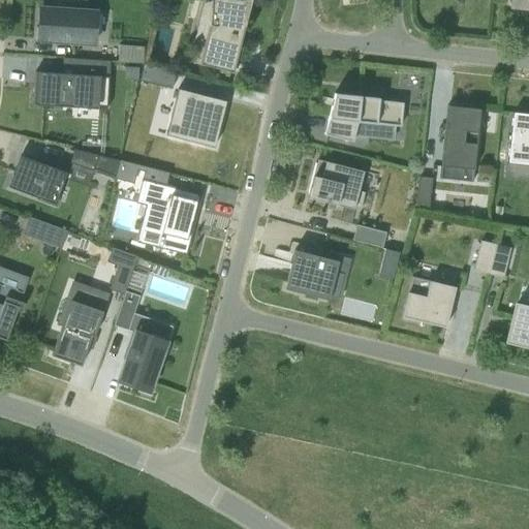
[(210,0),(208,28),(198,65),(227,72),(237,35),(242,37),(244,27),(251,0),(210,0)]
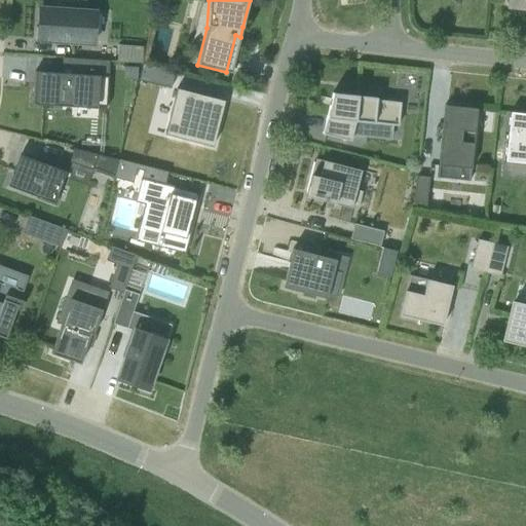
[(525,0),(506,0),(506,9),(525,10),(525,0)]
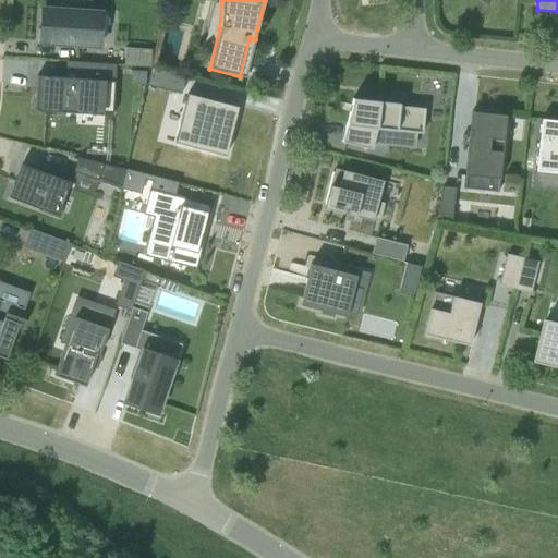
[(101,14),(43,10),(40,32),(46,32),(45,43),(57,43),(57,44),(99,46),(101,14)]
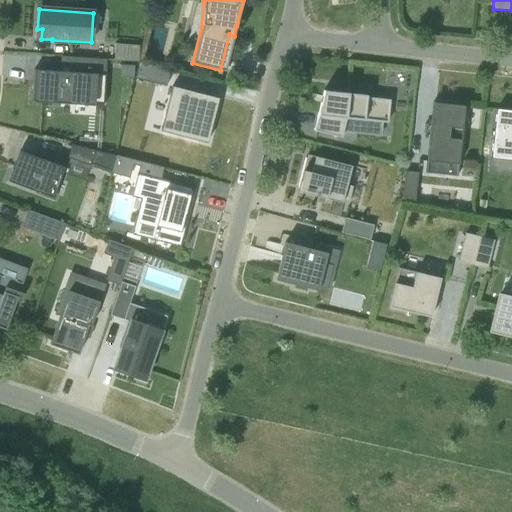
[(114,60),(138,61),(139,45),(115,44),(114,60)]
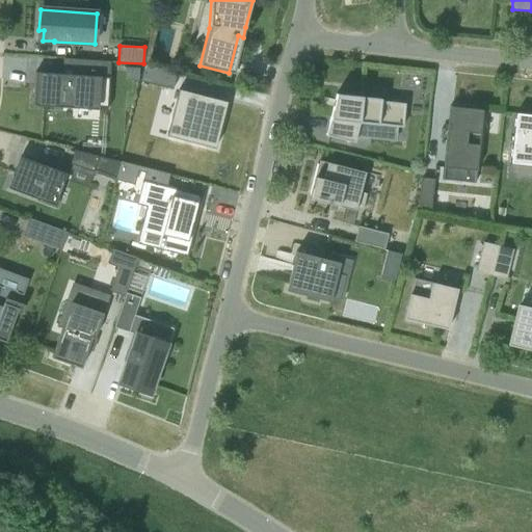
[(173,89),(173,88),(171,87),(176,74),(177,74),(177,73),(144,64),(140,81),(173,89)]
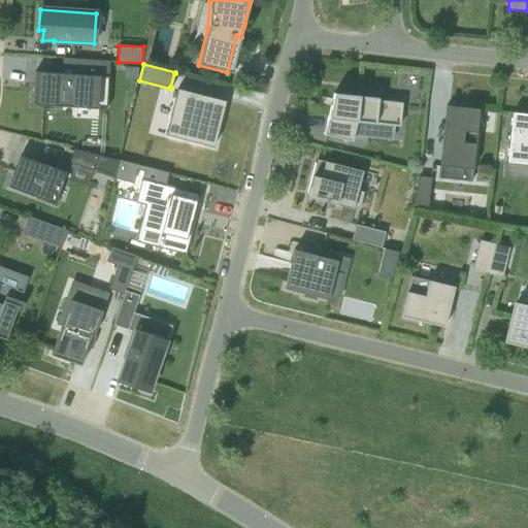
[(125,79),(137,80),(137,68),(125,67),(125,79)]
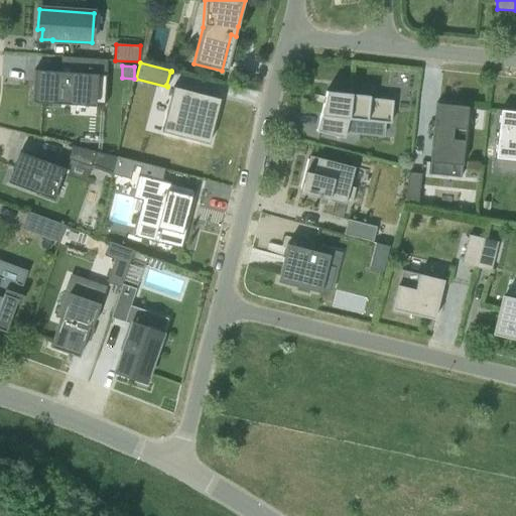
[(33,70),(31,102),(69,105),(70,100),(90,102),(91,87),(101,88),(102,72),(70,70),(70,73),(33,70)]
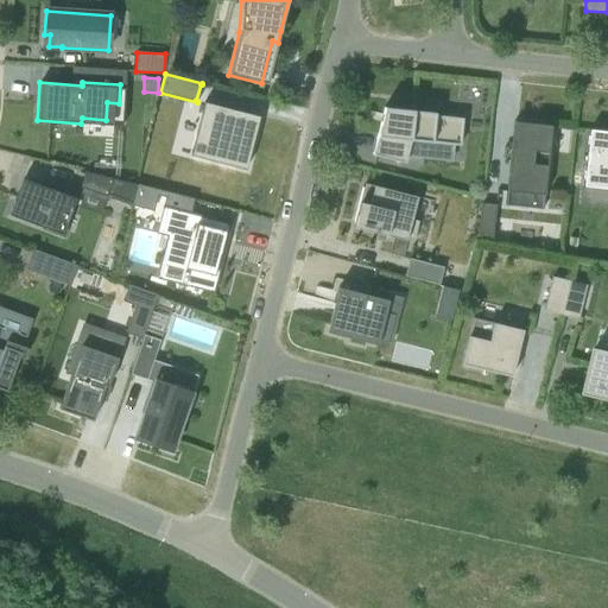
[(259,114),(213,100),(195,168),(246,181),(259,114)]
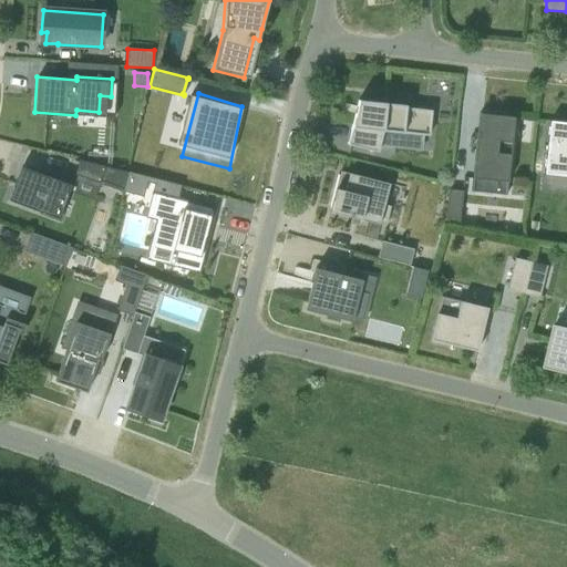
[(382,132),(429,136),(432,111),(405,109),(405,106),(358,101),(347,145),(377,153),(382,132)]
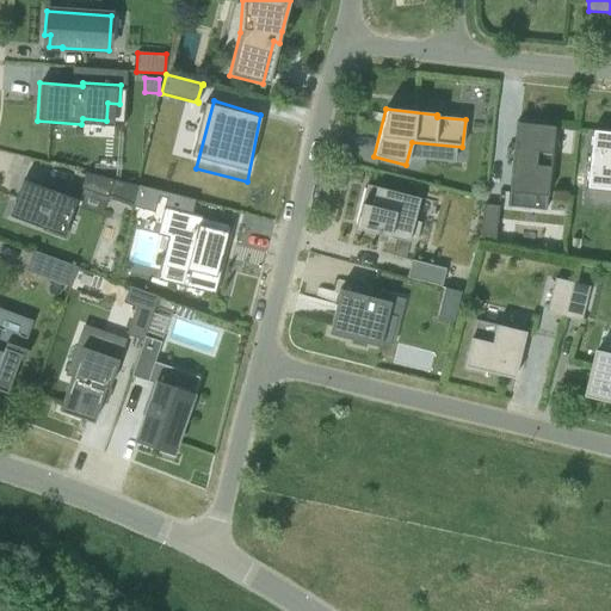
[(547,197),(554,127),(516,123),(508,193),(511,193),(511,192),(545,196),(545,197),(547,197)]
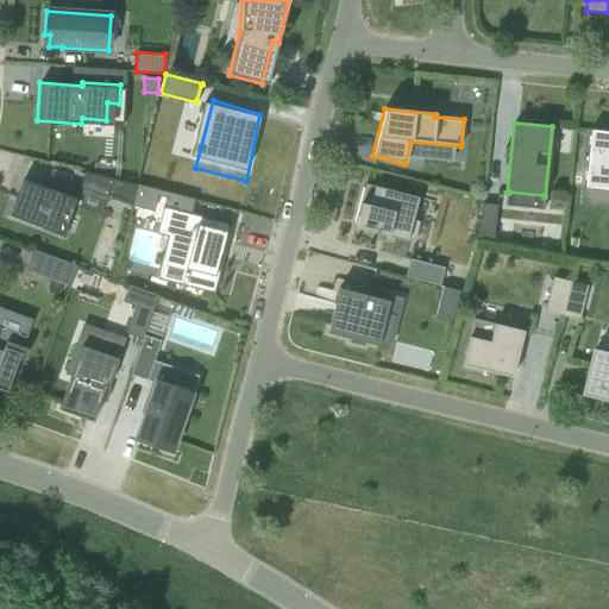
[(608,132),(590,131),(584,187),(608,189),(608,132)]
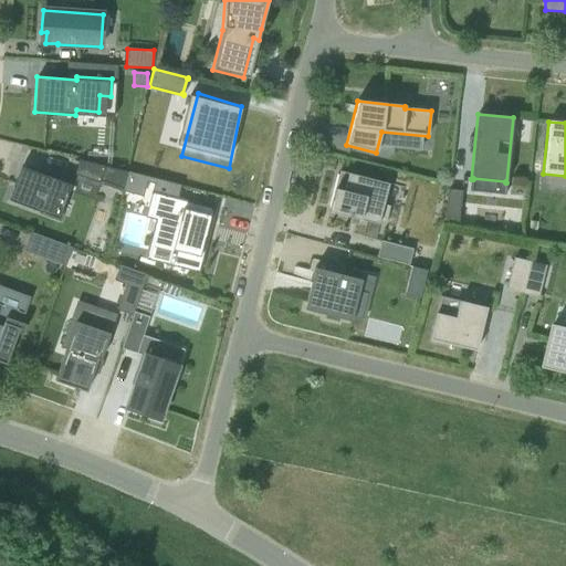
[(105,167),(80,160),(74,175),(100,185),(105,167)]
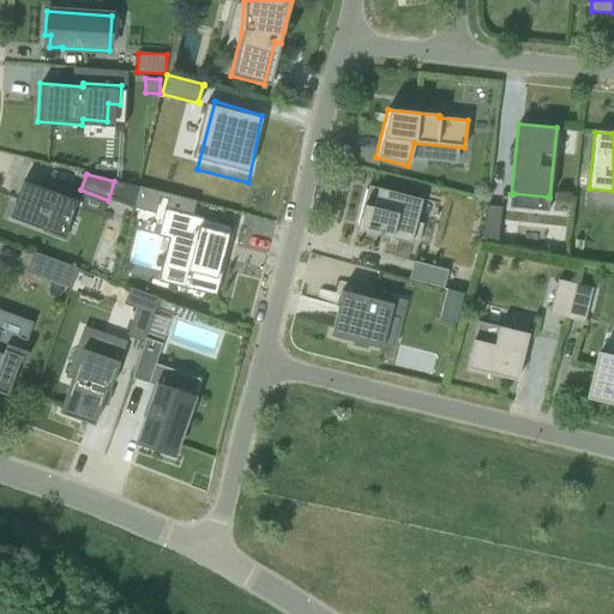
[(64,238),(77,200),(23,180),(10,218),(64,238)]
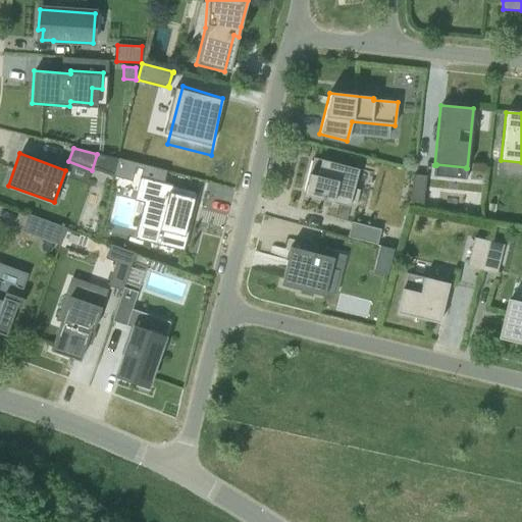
[(351,207),(361,169),(312,157),(303,195),(351,207)]
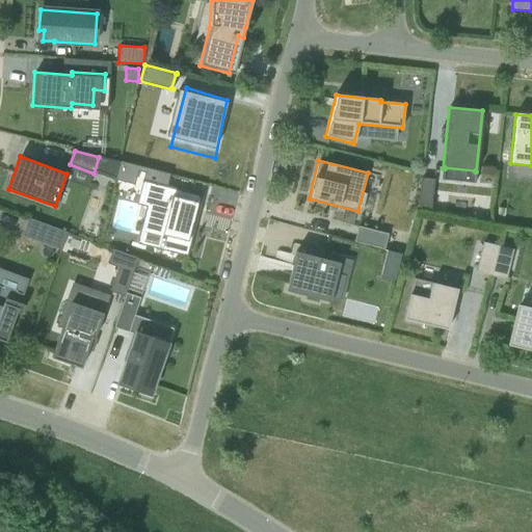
[(118,174),(138,178),(140,166),(122,162),(118,174)]
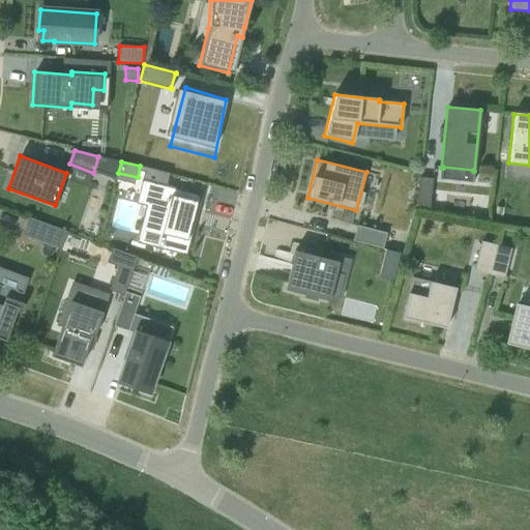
[(429,212),(433,179),(419,177),(416,210),(429,212)]
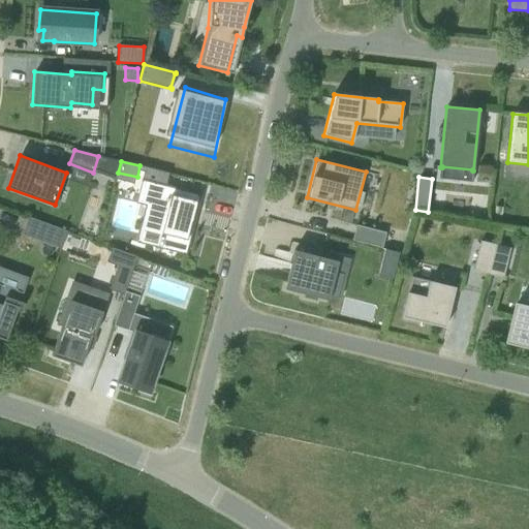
[(142,180),(141,182),(145,183),(141,199),(155,204),(148,230),(164,236),(161,247),(165,248),(166,246),(184,250),(183,255),(186,255),(194,222),(190,220),(192,212),(193,212),(195,205),(199,205),(199,203),(196,201),(197,196),(200,197),(201,194),(142,180)]
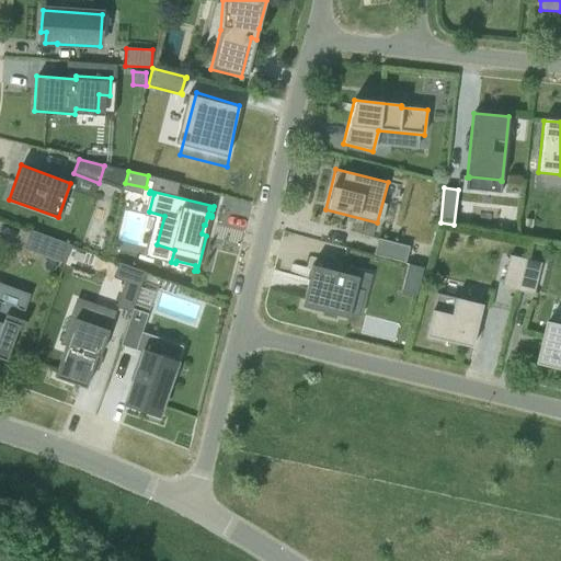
[(30,230),(23,249),(64,264),(71,245),(30,230)]
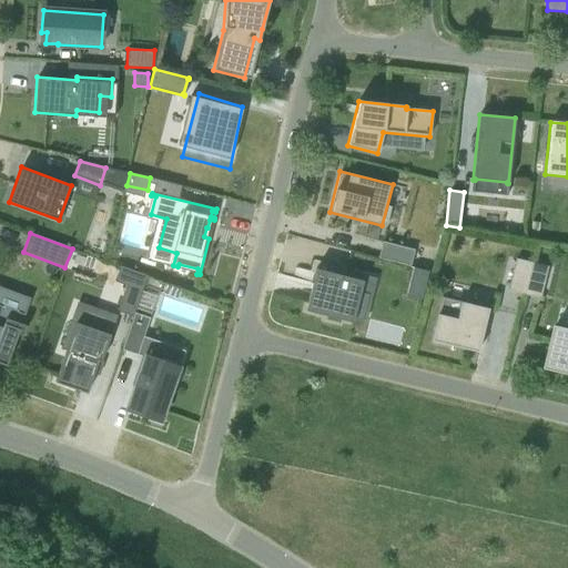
[(409,266),(414,251),(382,242),(377,259),(409,266)]
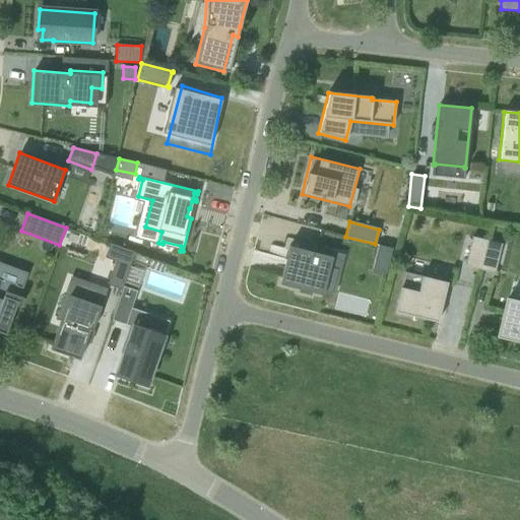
[(472,238),(465,266),(479,270),(486,241),(472,238)]
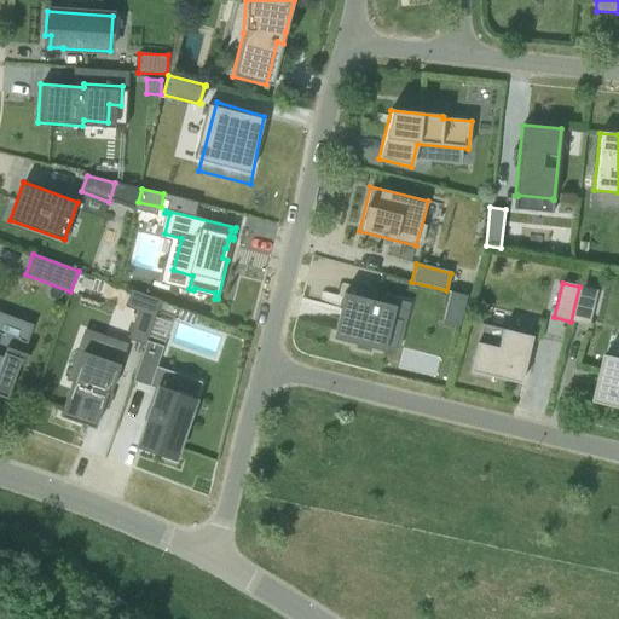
[(589,327),(597,290),(579,287),(571,322),(589,327)]
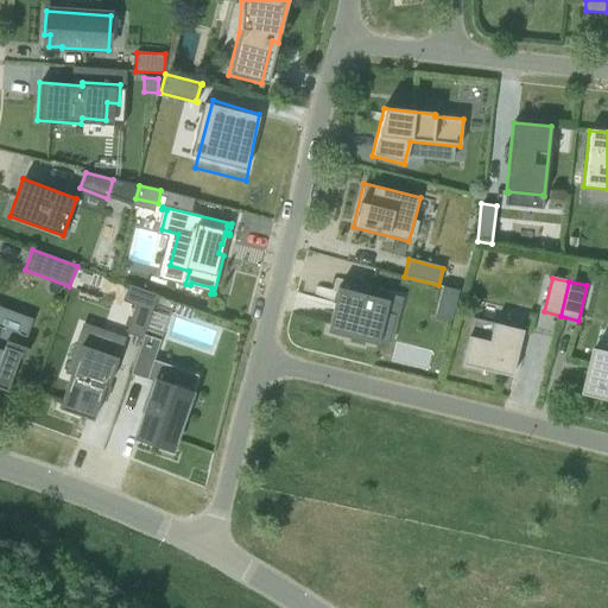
[(144,335),(157,296),(128,285),(122,302),(135,306),(126,334),(141,340),(144,335)]
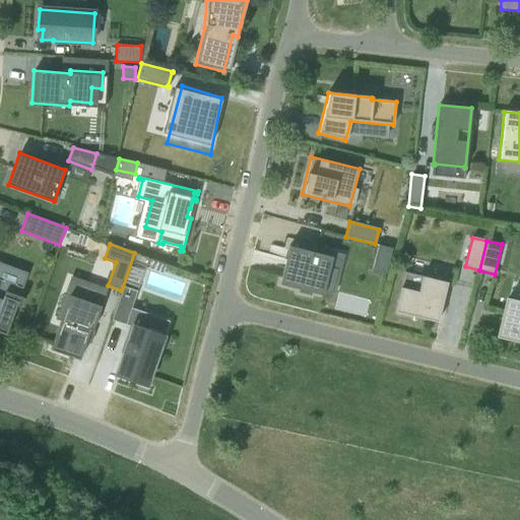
[(322,266),(324,255),(289,246),(279,284),(299,289),(298,293),(310,296),(311,293),(330,298),(337,270),(322,266)]
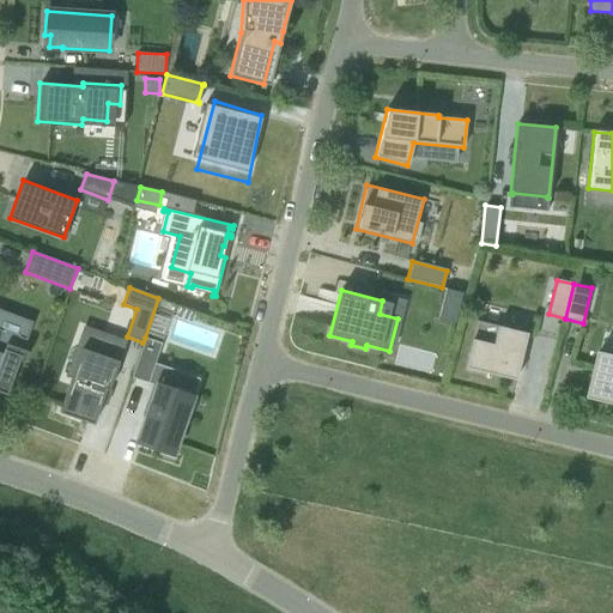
[(25,341),(32,322),(0,310),(0,331),(0,332),(0,393),(6,395),(20,356),(14,353),(19,339),(25,341)]
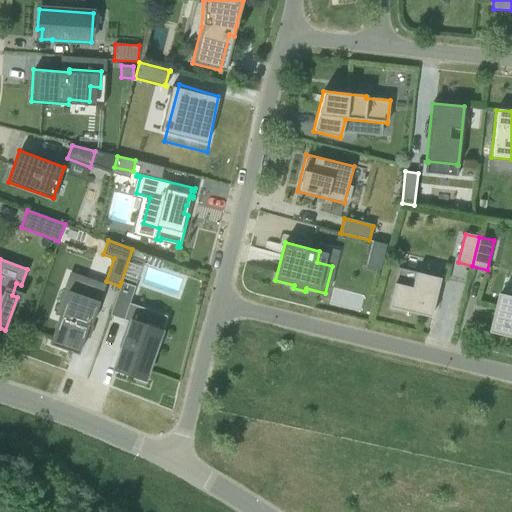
[(388,307),(412,313),(430,318),(440,279),(397,268),(388,307)]
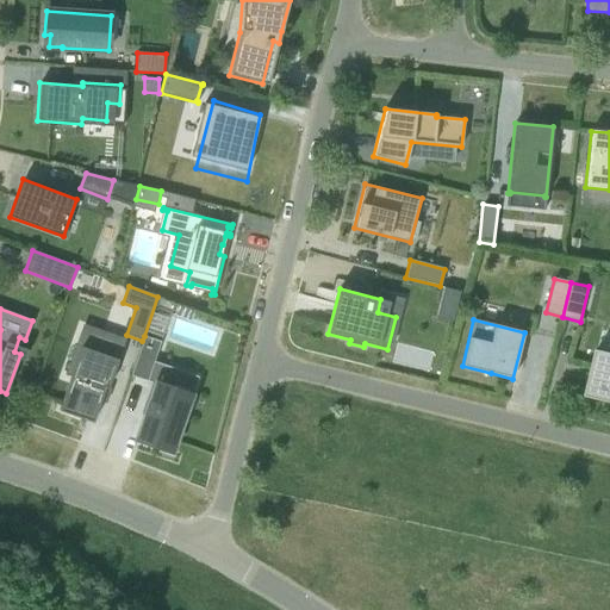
[(130,375),(147,381),(161,342),(144,336),(142,341),(130,375)]
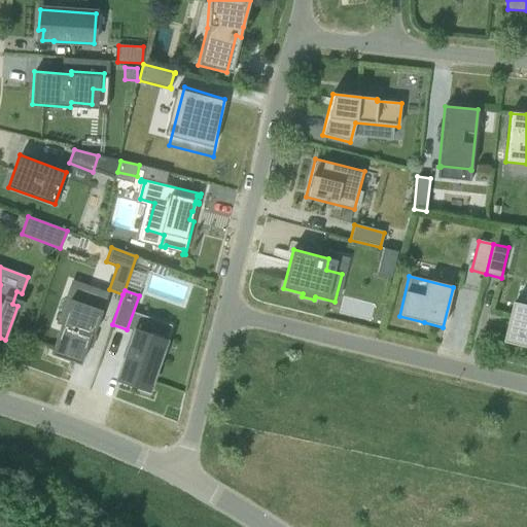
[(102,310),(68,297),(59,322),(58,321),(57,323),(61,324),(50,354),(80,364),(86,347),(91,335),(93,336),(102,310)]
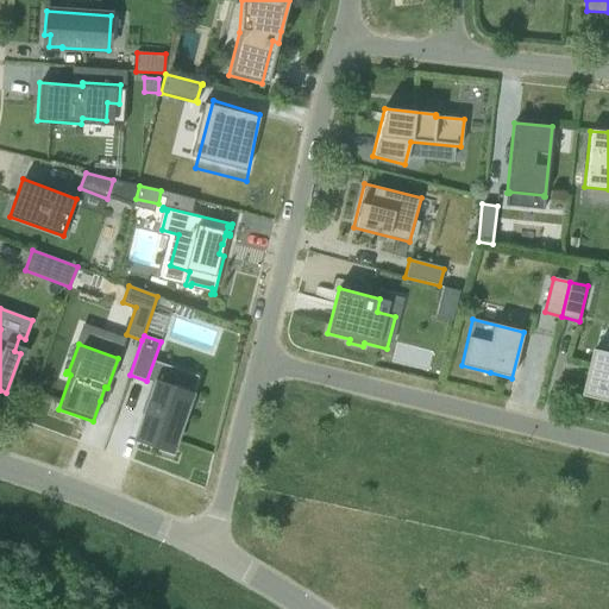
[(585,396),(608,401),(608,352),(597,350),(585,396)]
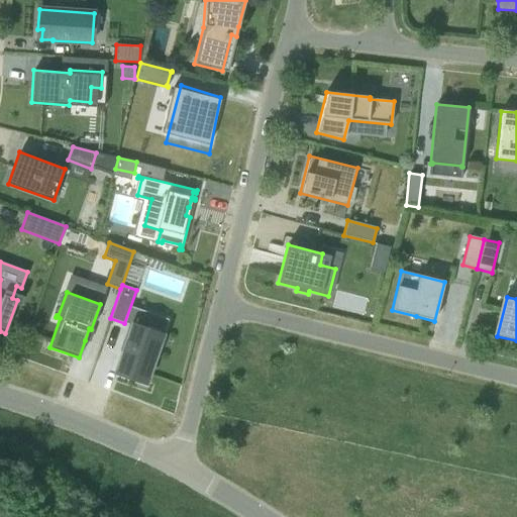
[(125,344),(115,373),(144,383),(162,335),(129,324),(122,343),(125,344)]
